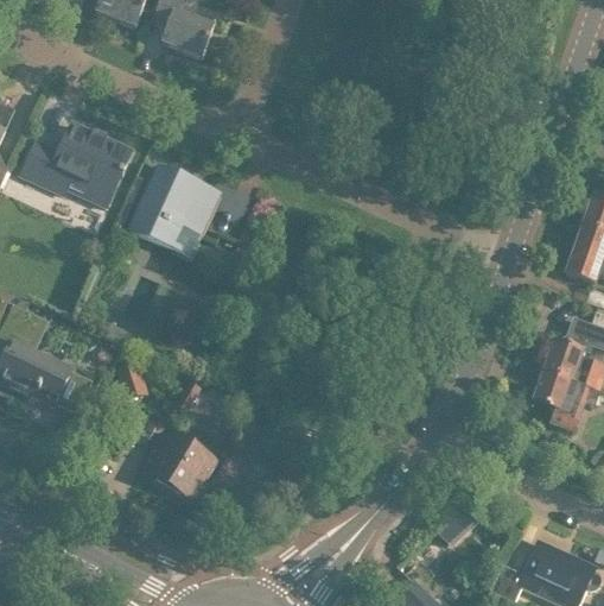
[(101,0),(97,11),(138,26),(147,0),(101,0)]
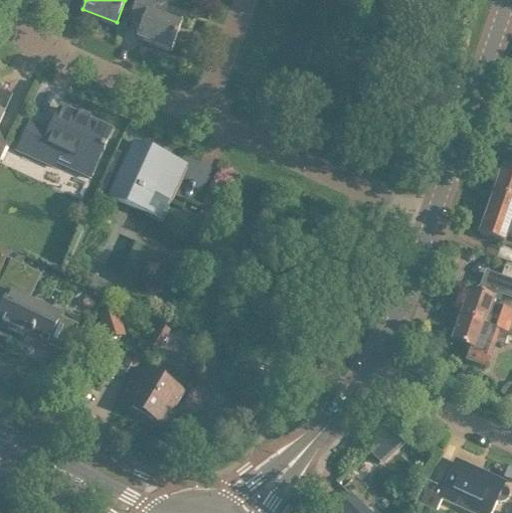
[(137,0),(131,16),(144,21),(139,34),(173,47),(184,17),(182,16),(183,12),(156,2),(156,0),(137,0)]
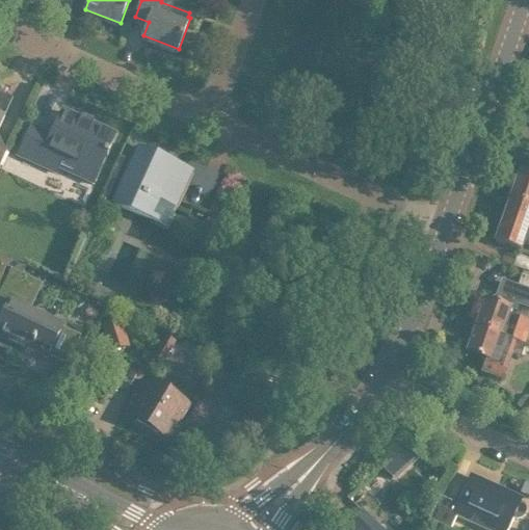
[(58,162),(94,178),(106,150),(108,151),(110,147),(108,147),(115,131),(63,107),(53,132),(32,123),(20,151),(56,167),(58,162)]
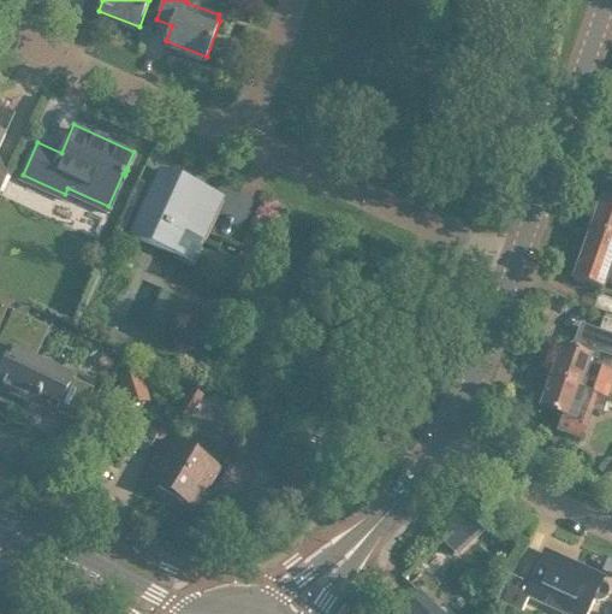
[(206,186),(160,165),(130,232),(131,234),(132,231),(176,252),(185,230),(206,240),(218,212),(198,204),(206,186)]
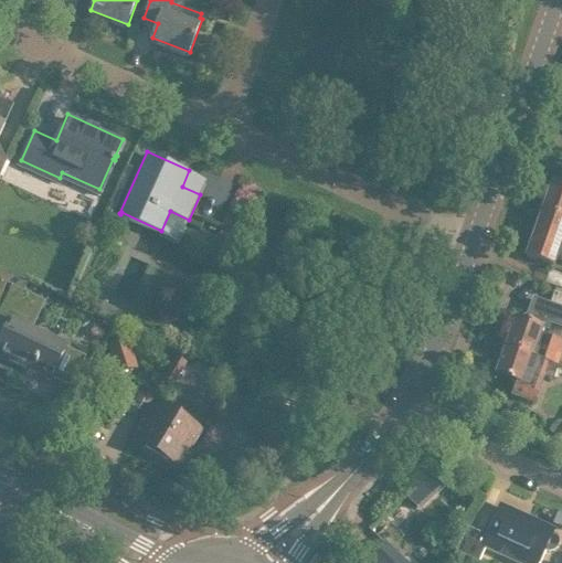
[(561,181),(552,178),(549,190),(543,190),(540,200),(544,203),(543,208),(561,213),(561,181)]
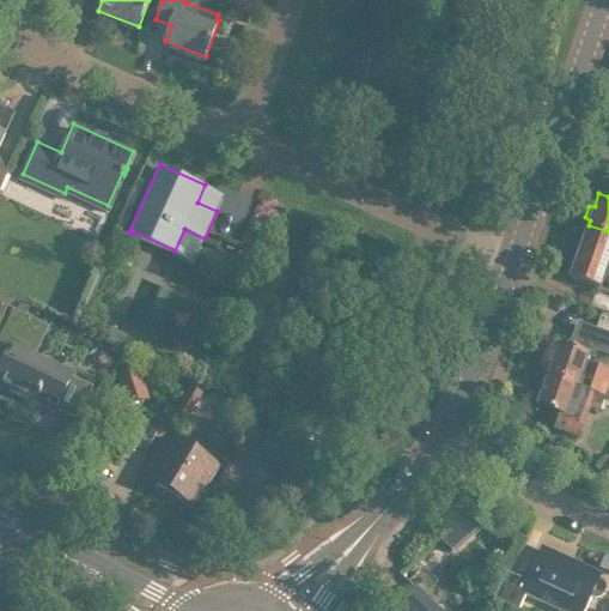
[(608,231),(589,225),(571,276),(601,285),(603,277),(608,278),(608,231)]
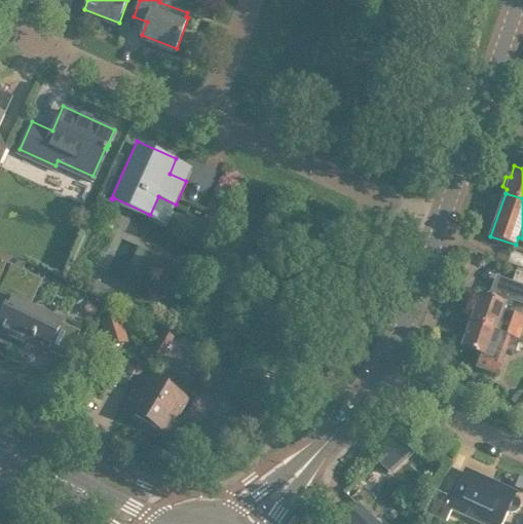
[(11,254),(8,260),(12,262),(23,267),(26,261),(11,254)]
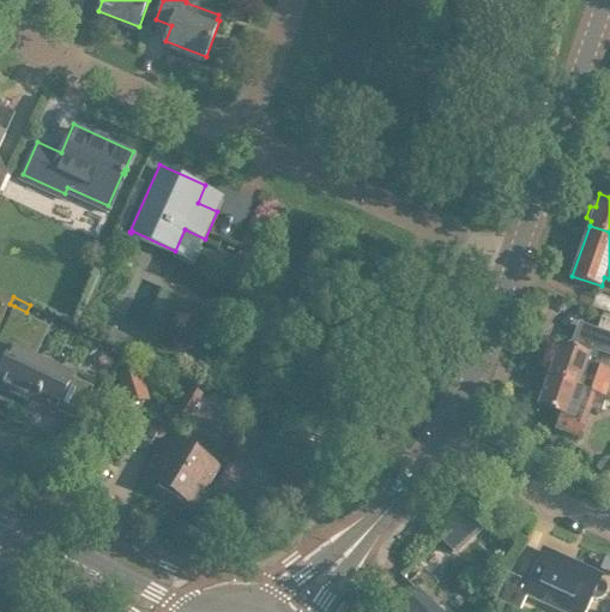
[(14,306),(0,335),(0,367),(0,369),(0,382),(10,388),(56,409),(56,408),(77,418),(94,385),(73,376),(74,372),(36,353),(50,324),(26,312),(14,306)]
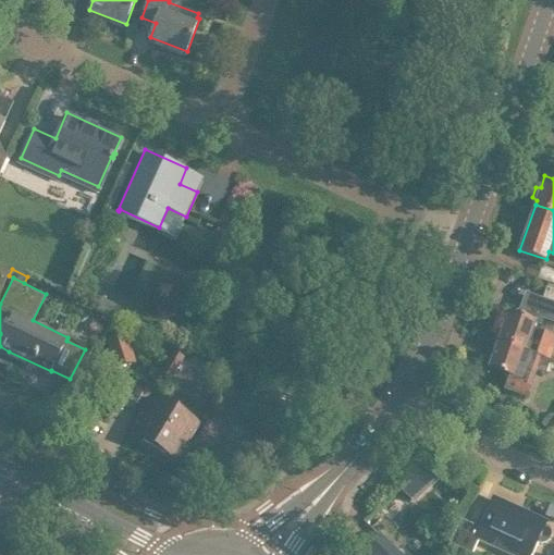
[(553,299),(525,291),(519,307),(521,307),(519,313),(509,310),(504,325),(499,325),(496,333),(501,336),(500,338),(549,356),(553,342),(553,331),(551,331),(553,324),(553,318),(553,299)]
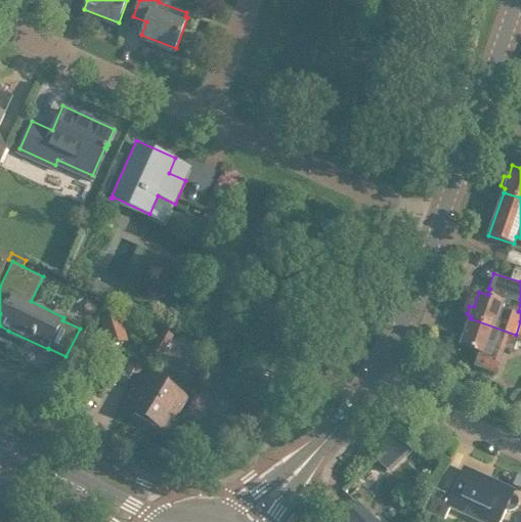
[(117,313),(99,318),(109,345),(126,341),(117,313)]
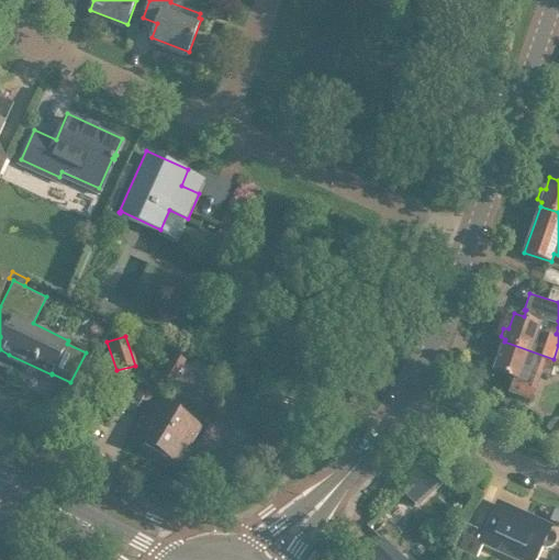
[(549,370),(554,359),(504,342),(493,371),(514,378),(511,388),(534,395),(543,367),(549,370)]
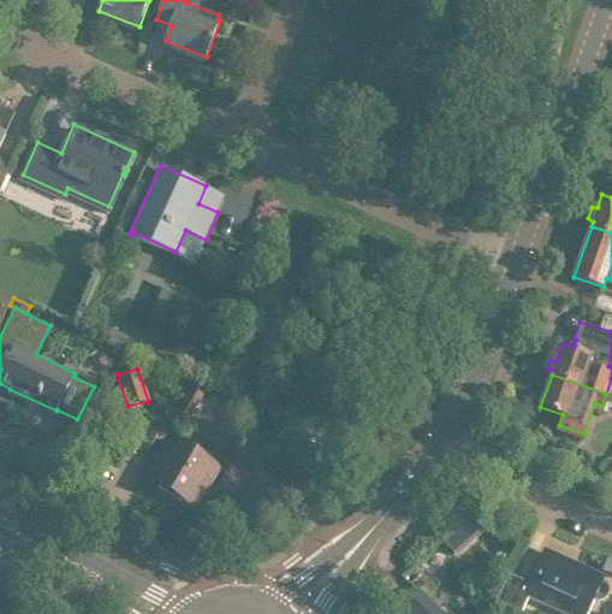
[(191,418),(206,393),(189,384),(174,411),(191,418)]
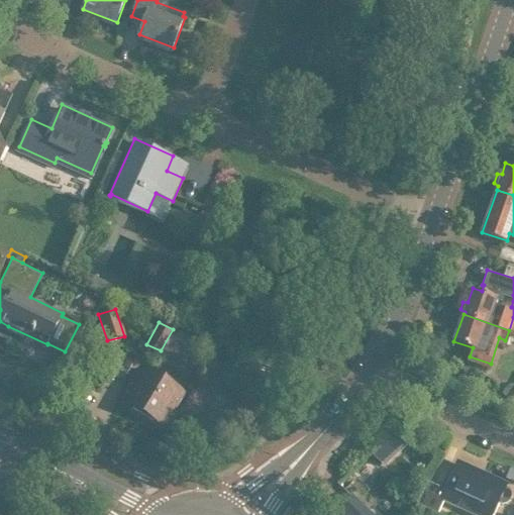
[(204,351),(209,340),(192,332),(187,342),(204,351)]
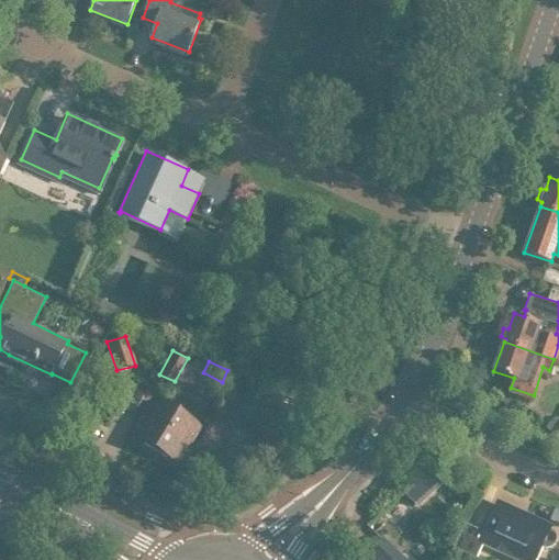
[(306,410),(320,413),(323,400),(310,395),(311,394),(287,387),(279,413),(303,421),(306,410)]
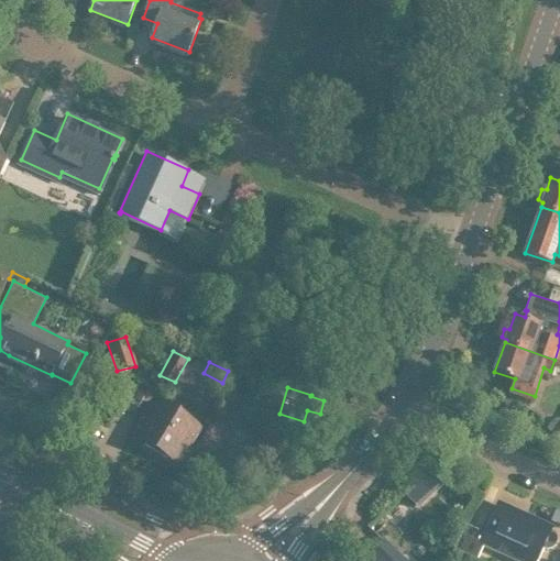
[(145,437),(144,439),(179,459),(199,426),(153,399),(146,410),(145,409),(133,429),(145,437)]
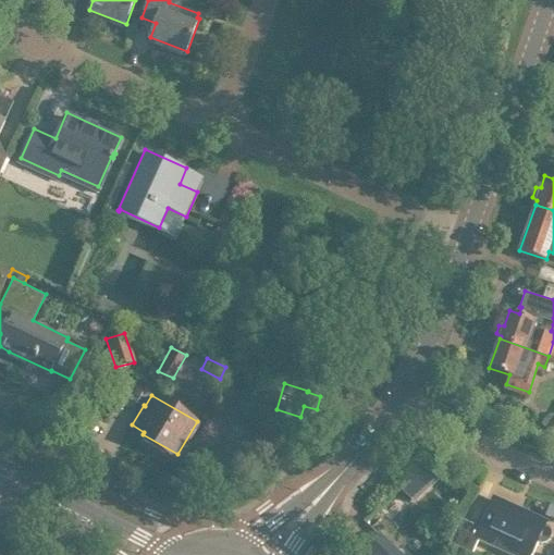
[(413,477),(401,486),(403,490),(414,501),(435,481),(421,466),(414,473),(411,475),(413,477)]
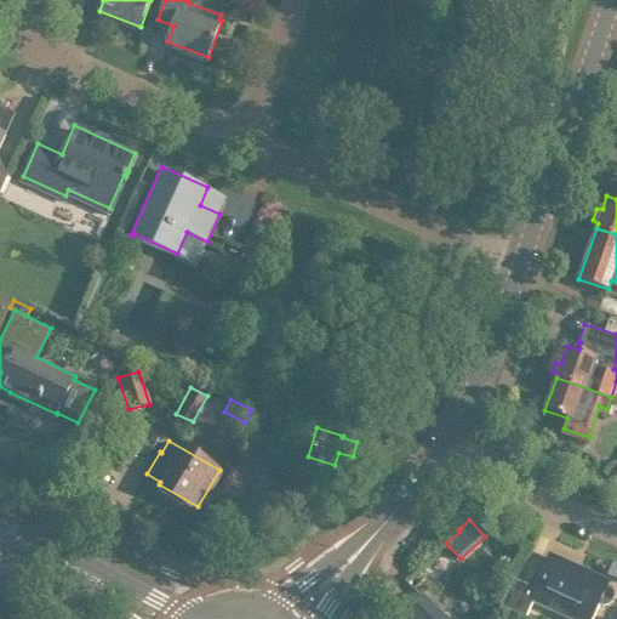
[(514,574),(502,602),(501,606),(524,617),(532,597),(550,606),(553,601),(588,617),(595,601),(598,602),(598,601),(603,602),(609,601),(612,597),(613,592),(613,588),(612,583),(607,580),(609,579),(549,552),(541,571),(542,571),(536,584),(514,574)]
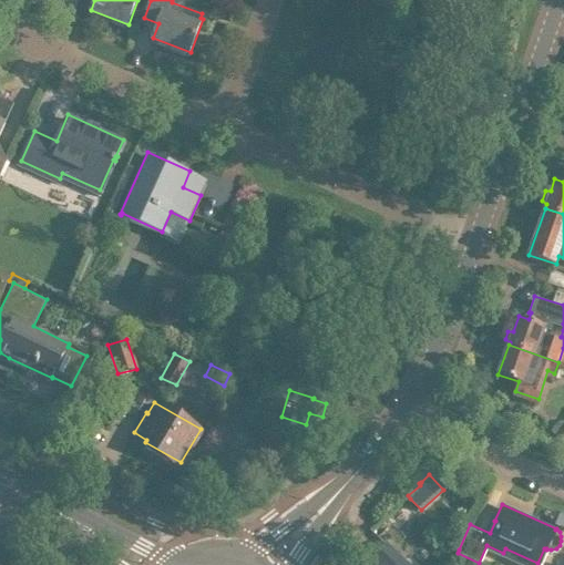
[(563,512),(560,510),(554,522),(563,526),(563,512)]
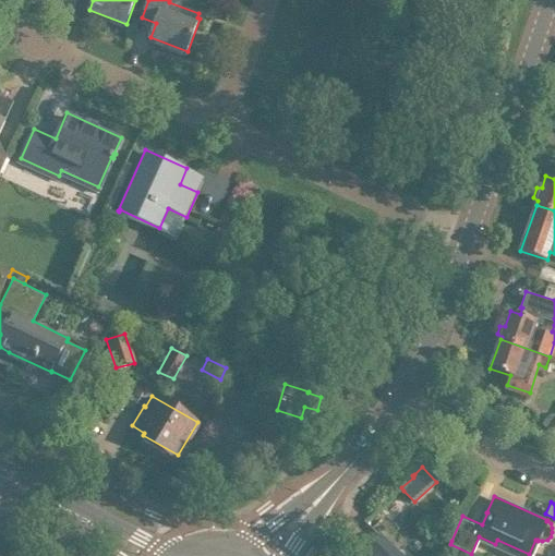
[(405,555),(379,532),(364,547),(372,555),(405,555)]
